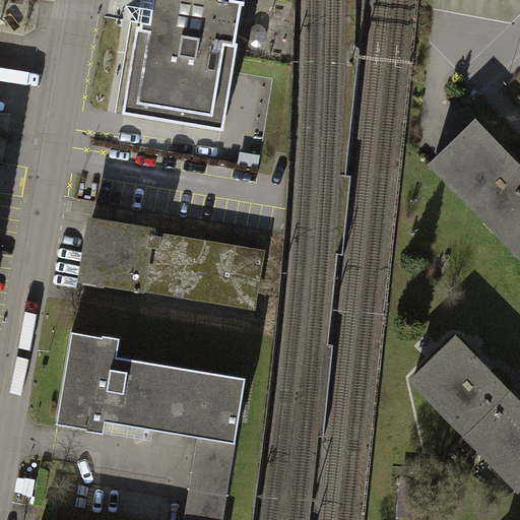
[(137,27),(123,114),(223,131),(245,0),(134,0),(126,6),(138,23),(141,23),(140,27),(137,27)]
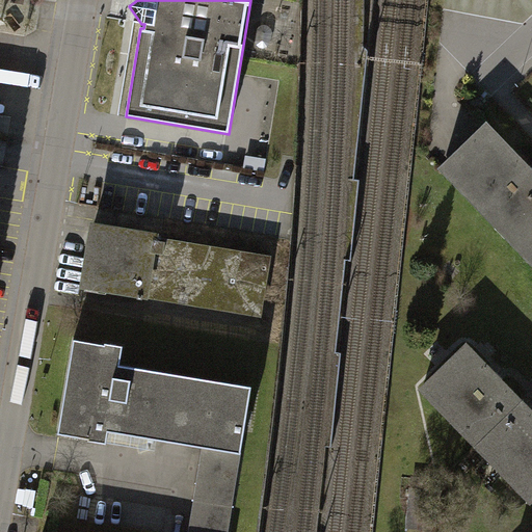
[(443,164),(531,259),(531,174),(530,173),(485,125),(443,164)]
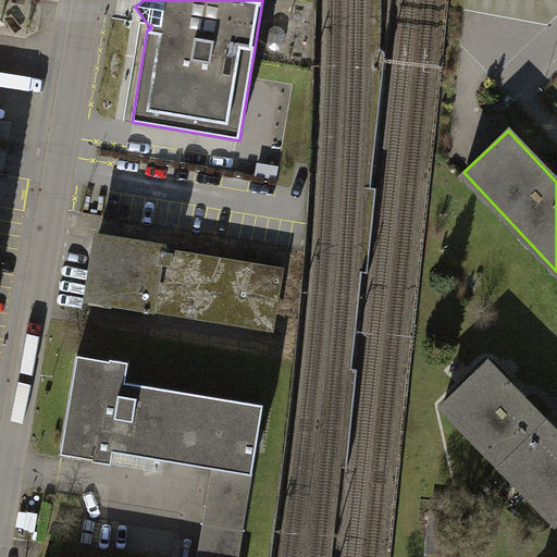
[(280,261),(121,233),(109,299),(268,327),(280,261)]
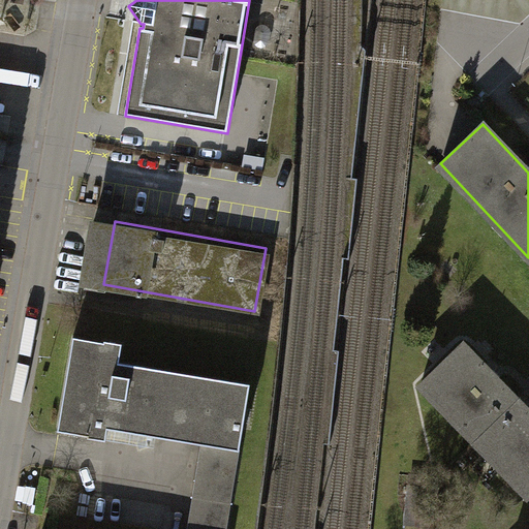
[(103,440),(105,429),(200,445),(241,452),(252,384),(119,362),(122,344),(103,340),(102,342),(73,337),(57,430),(88,435),(88,437),(103,440)]
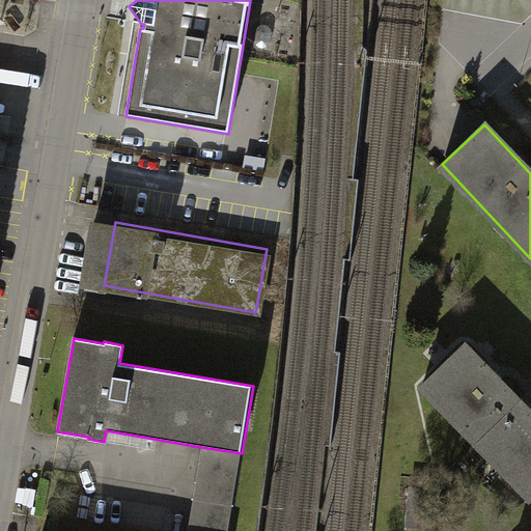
[(421,387),(530,499),(530,498),(530,416),(493,376),(464,346),(421,387)]
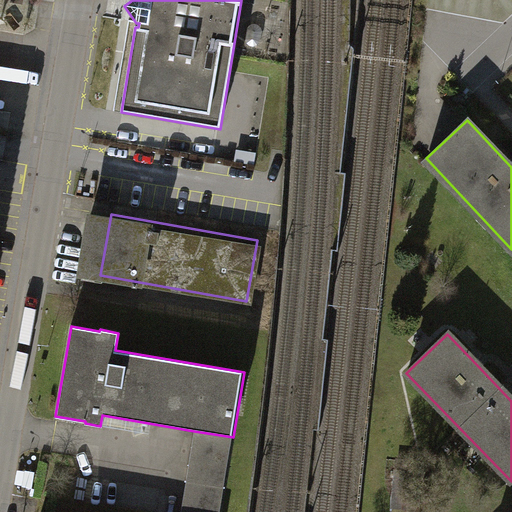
[(221,511),(233,437),(194,431),(181,511),(221,511)]
